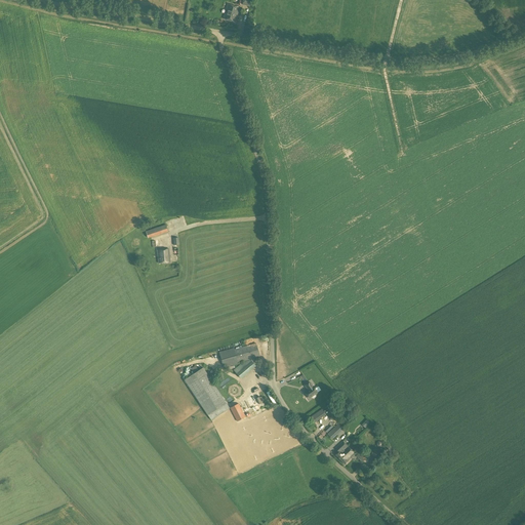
[(235,22),(239,8),(228,4),(224,18),(235,22)]
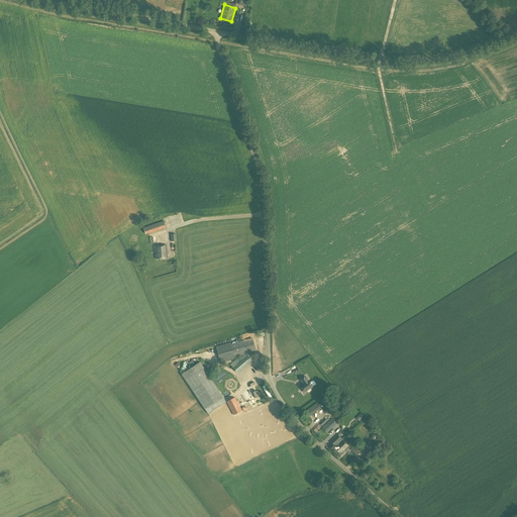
[(145,234),(160,230),(158,223),(143,228),(145,234)]
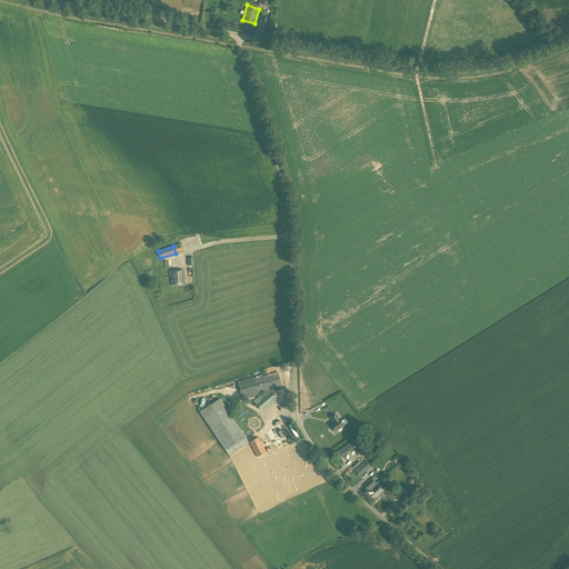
[(183,276),(182,269),(170,271),(172,286),(185,283),(183,276)]
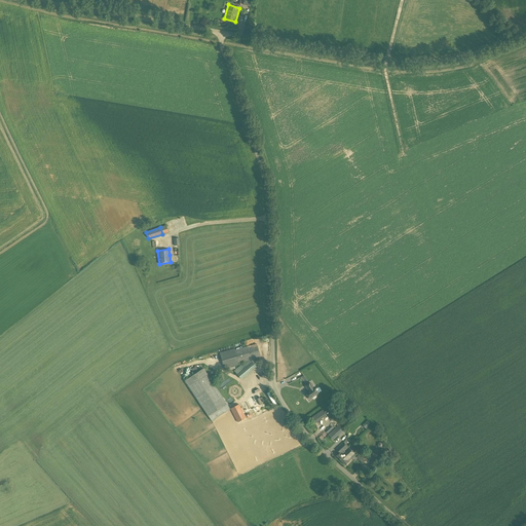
[(261,361),(257,344),(234,350),(234,349),(220,353),(224,369),(229,368),(229,370),(235,369),(234,366),(238,365),(238,364),(242,363),(243,363),(234,371),(241,379),(257,367),(253,364),(261,361)]
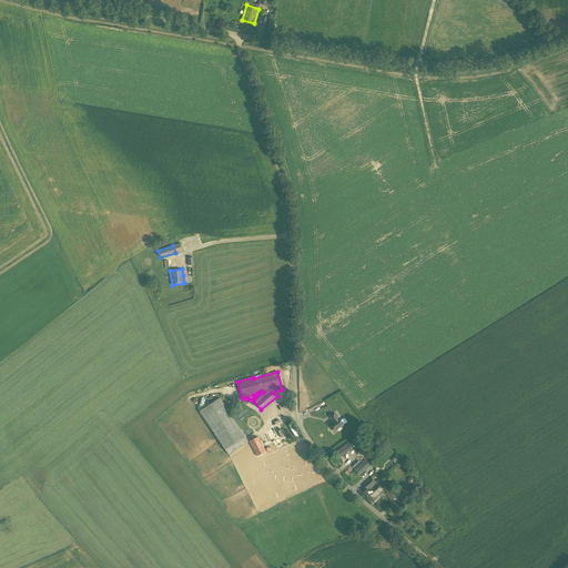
[(229,455),(234,452),(249,442),(220,397),(205,407),(199,412),(229,455)]
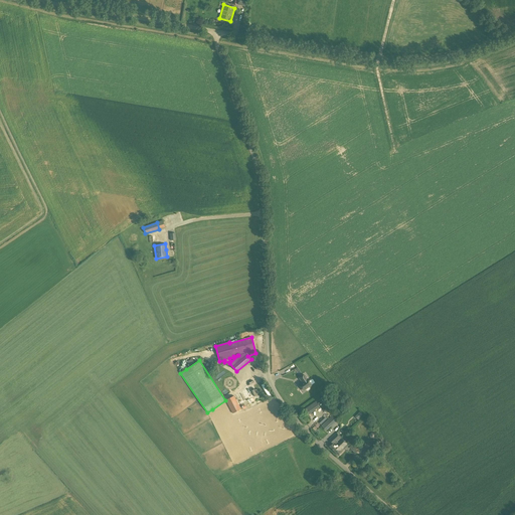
[(310,389),(310,388),(310,387),(310,386),(312,384),(305,374),(300,378),(303,382),(300,384),(304,390),(306,389),(307,389),(308,390),(309,389),(310,389)]
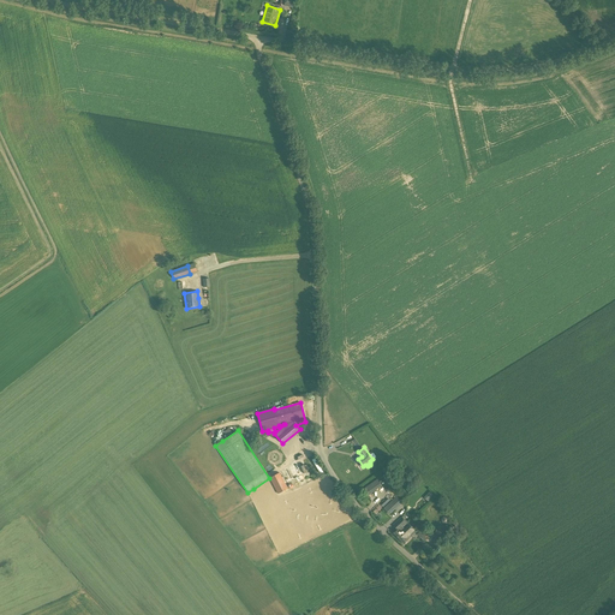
[(279,472),(270,477),(278,493),(287,488),(279,472)]
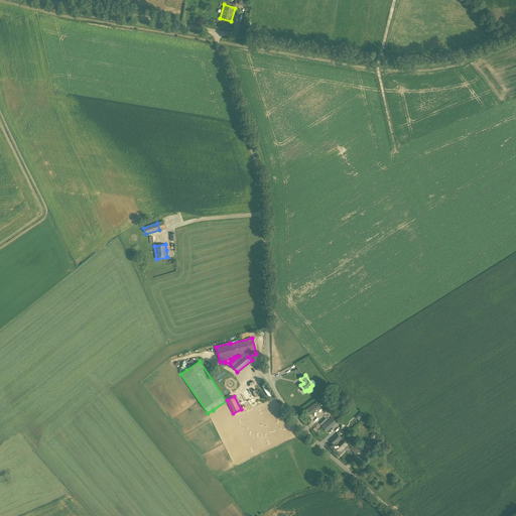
[(254,397),(248,399),(250,407),(257,405),(254,397)]
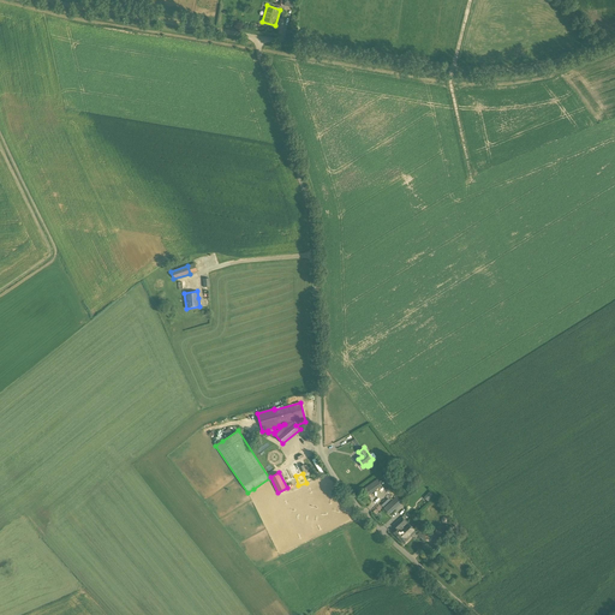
[(377,478),(363,488),(368,494),(382,484),(377,478)]
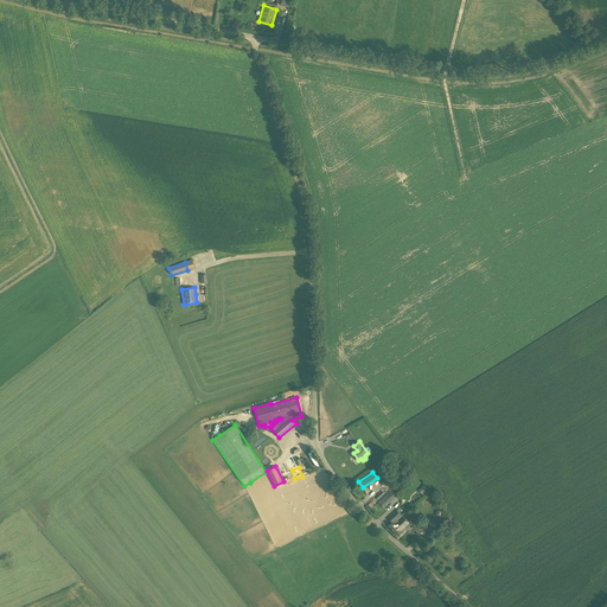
[(425,484),(419,490),(422,494),(428,489),(425,484)]
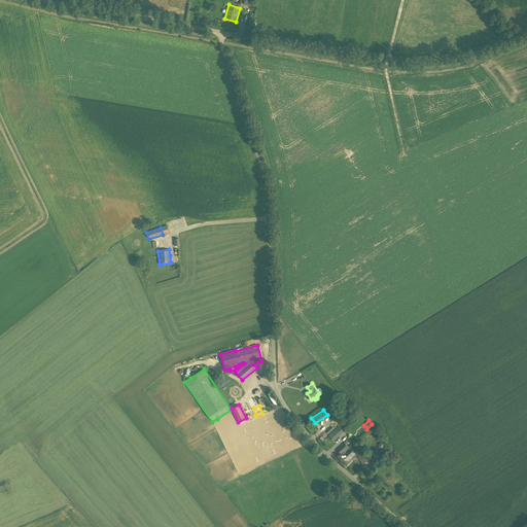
[(334,441),(336,438),(336,437),(344,429),(340,425),(329,435),(334,441)]
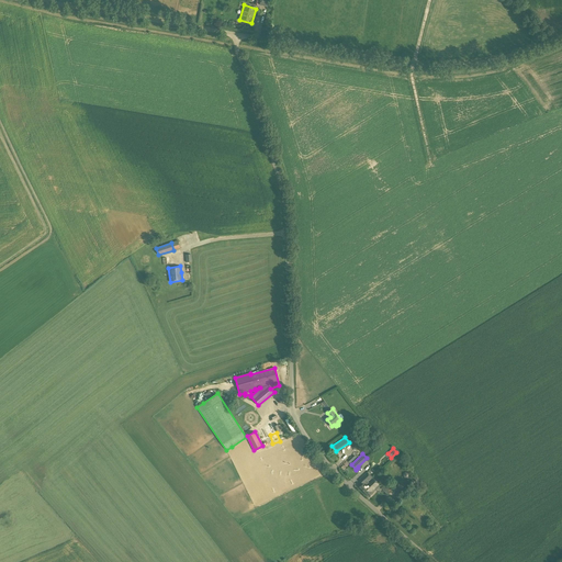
[(372,478),(367,472),(359,480),(363,484),(360,486),(369,497),(372,494),(380,486),(372,478)]
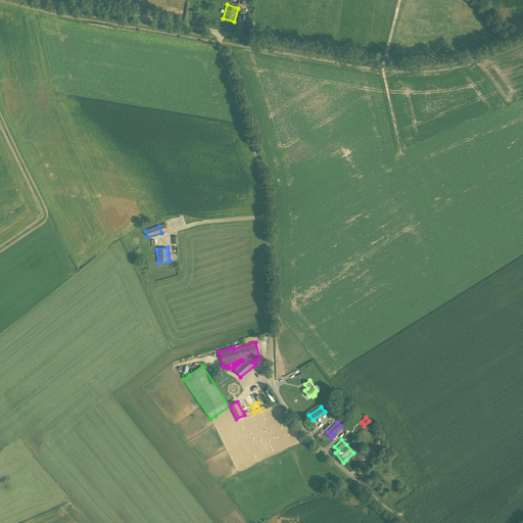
[(361,461),(365,458),(358,450),(354,455),(361,461)]
